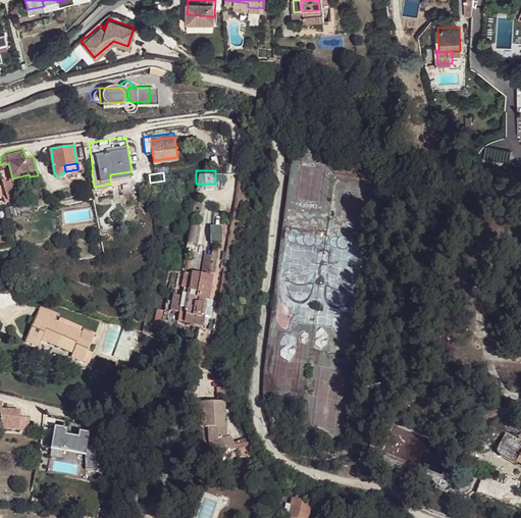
[(30,176),(29,174),(12,178),(6,179),(5,177),(2,178),(3,180),(4,185),(13,183),(14,185),(31,180),(30,176)]
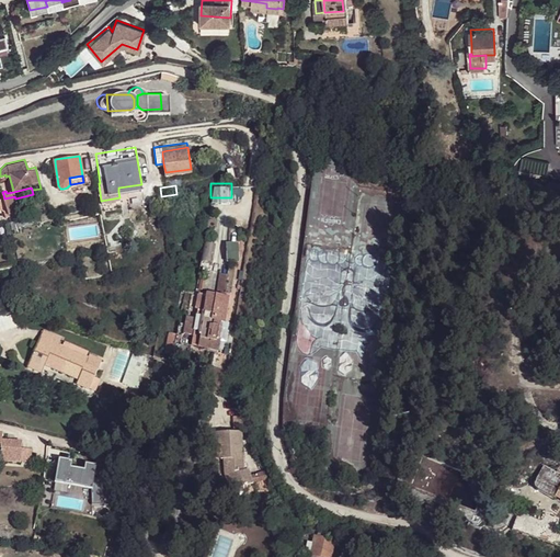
[(18,209),(15,199),(14,196),(4,199),(8,214),(10,218),(19,216),(18,212),(20,211),(20,209),(18,209)]
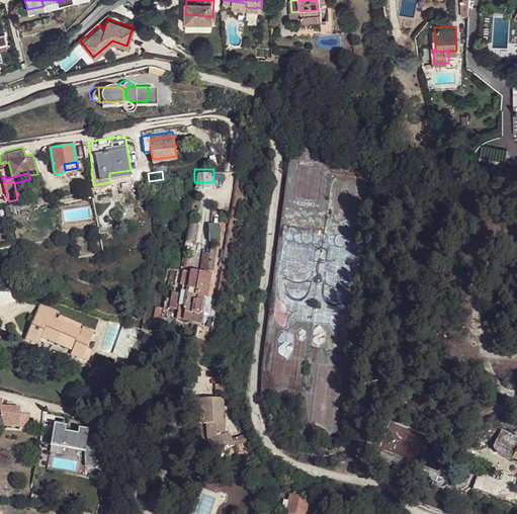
[(204,250),(201,264),(208,265),(210,251),(204,250)]
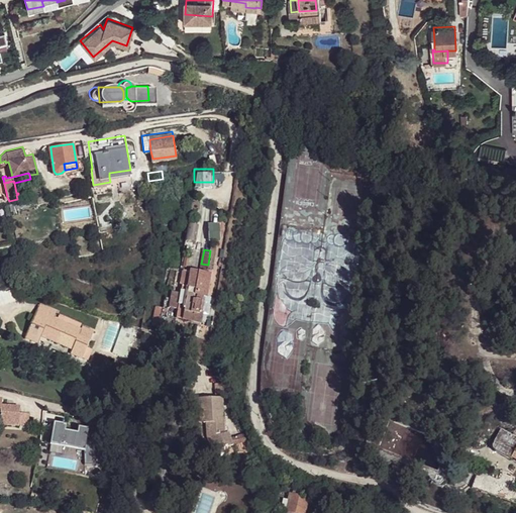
[(183,283),(187,284),(190,268),(183,267),(180,282),(183,283)]
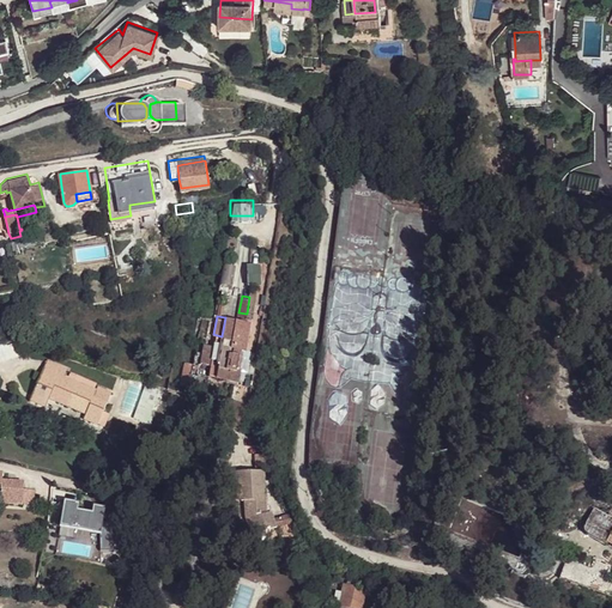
[(225,317),(222,336),(217,364),(219,365),(240,368),(243,348),(247,350),(252,322),(225,317)]
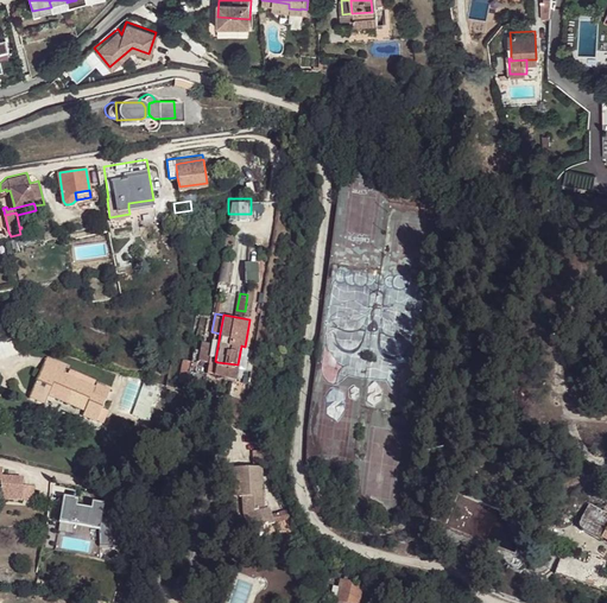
[(215,361),(220,334),(215,332),(208,372),(215,373),(217,362),(215,361)]
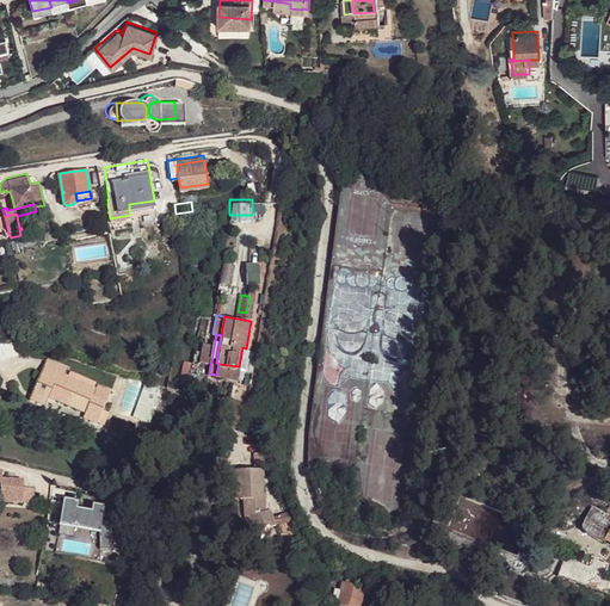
[(48,356),(32,391),(48,399),(50,394),(85,409),(84,414),(98,421),(111,389),(97,383),(96,387),(65,373),(68,365),(48,356)]
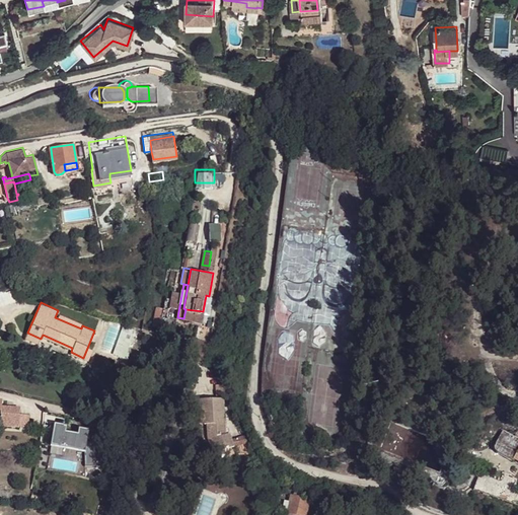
[(160,324),(164,305),(158,304),(154,323),(160,324)]
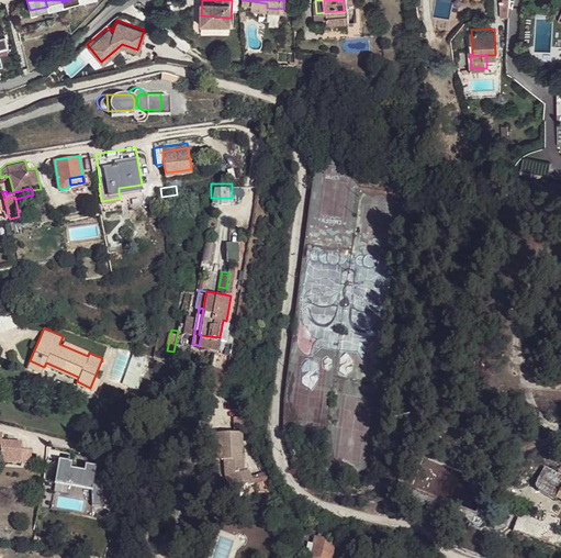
[(220,337),(201,335),(199,345),(220,348),(222,338),(220,337)]
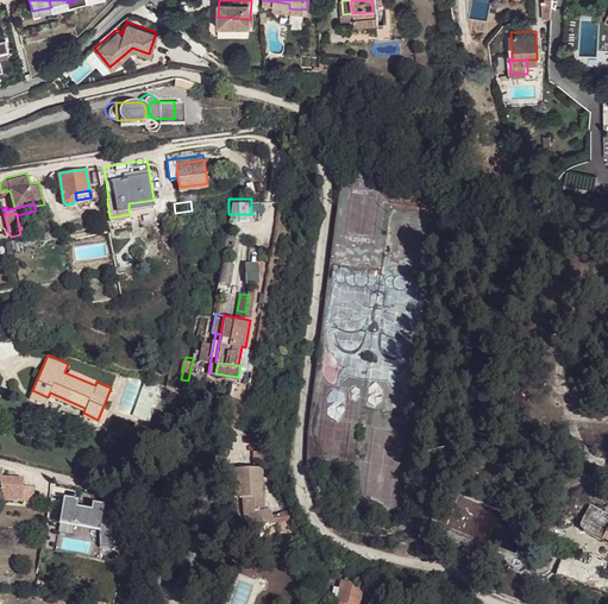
[(167,381),(151,376),(137,410),(151,416),(167,381)]
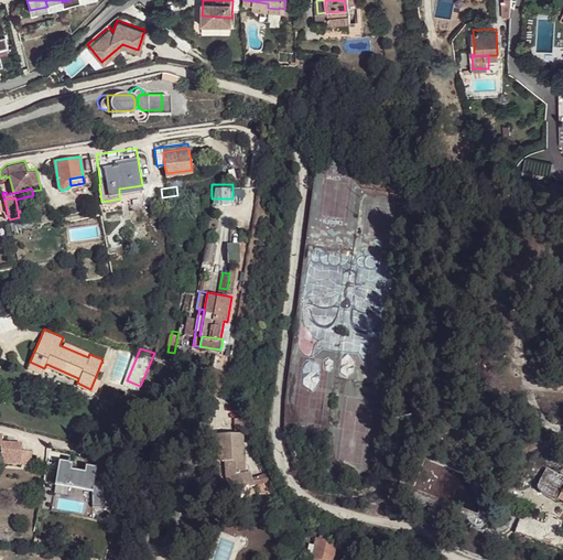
[(44,368),(30,362),(28,366),(42,373),(44,368)]
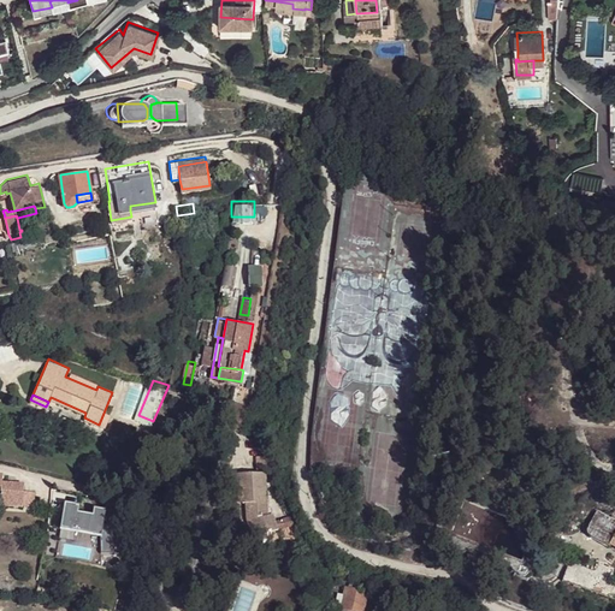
[(232,397),(229,405),(246,411),(249,403),(232,397)]
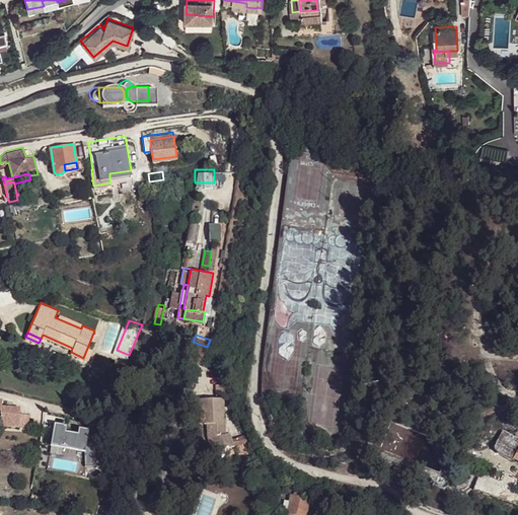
[(19,407),(1,406),(1,398),(0,397),(0,412),(0,424),(18,426),(18,413),(19,407)]
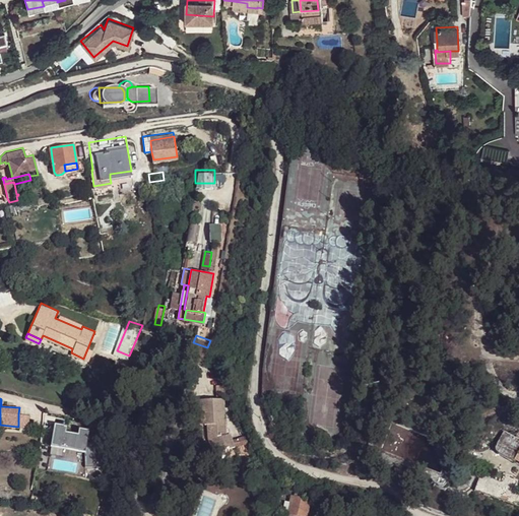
[(199,400),(199,415),(202,416),(202,425),(205,426),(205,440),(209,439),(215,454),(233,447),(226,434),(223,435),(223,401),(199,400)]
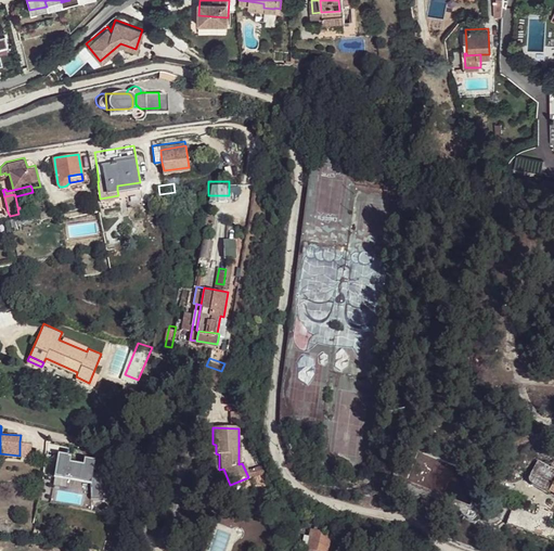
[(20,441),(20,456),(28,456),(29,441),(20,441)]
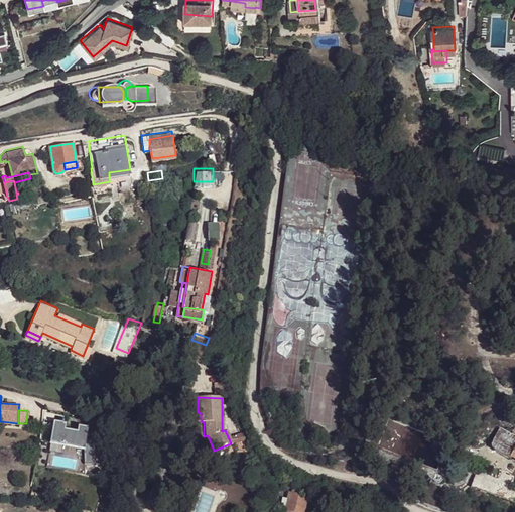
[(280,412),(271,415),(275,426),(284,423),(280,412)]
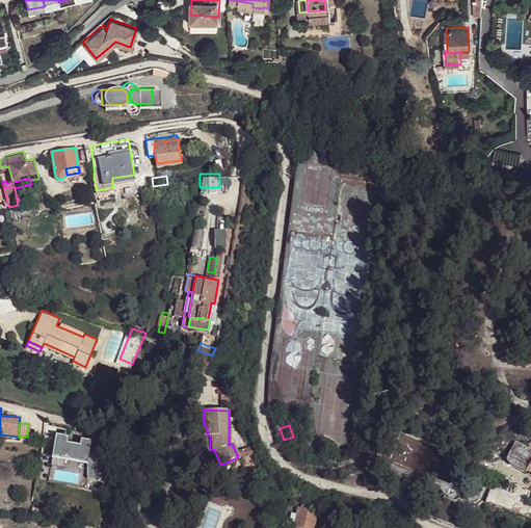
[(67,434),(54,432),(52,450),(63,452),(63,455),(84,459),(85,475),(97,475),(96,452),(87,450),(89,439),(80,437),(79,443),(65,441),(67,434)]
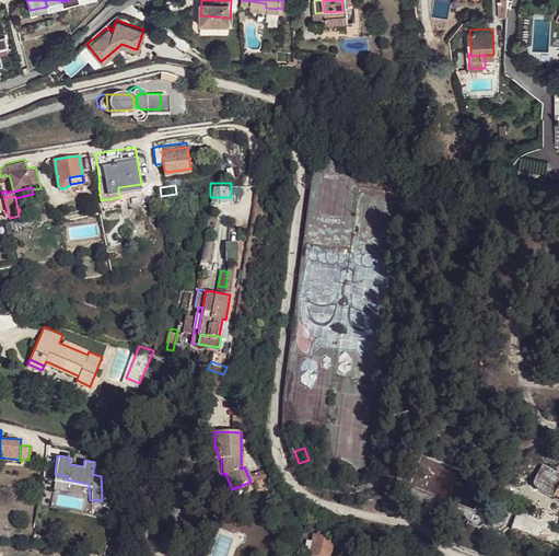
[(558,471),(542,461),(533,476),(532,478),(532,482),(534,484),(551,494),(554,491),(558,495),(558,471)]
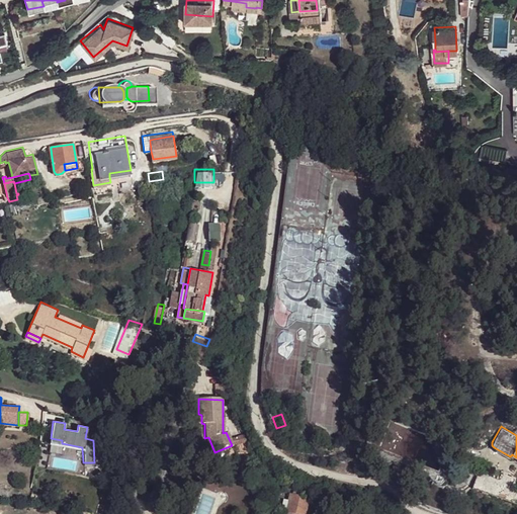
[(286,509),(305,512),(309,494),(290,491),(288,499),(286,509)]
